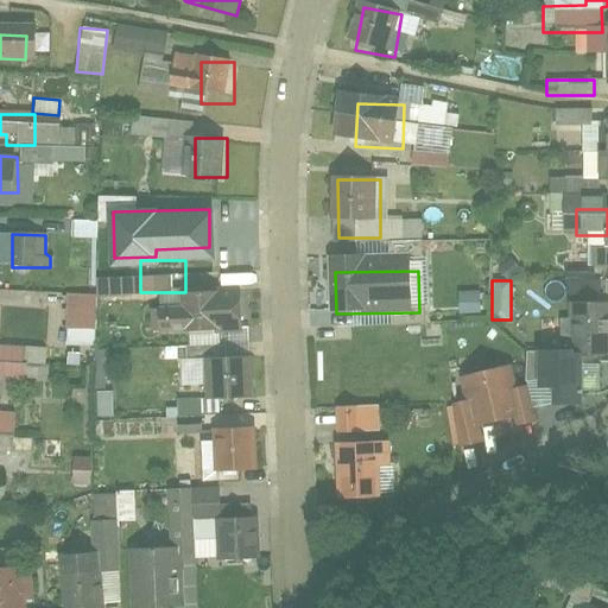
[(460,312),(480,314),(480,292),(460,292),(460,312)]
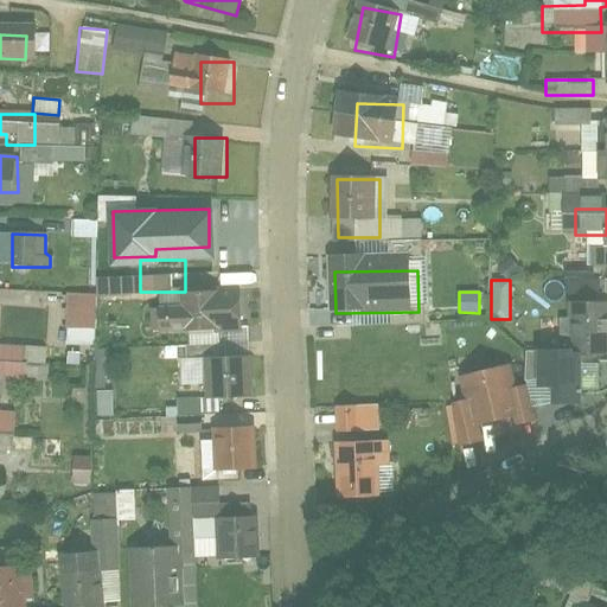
[(227,334),(227,295),(191,295),(191,334),(227,334)]
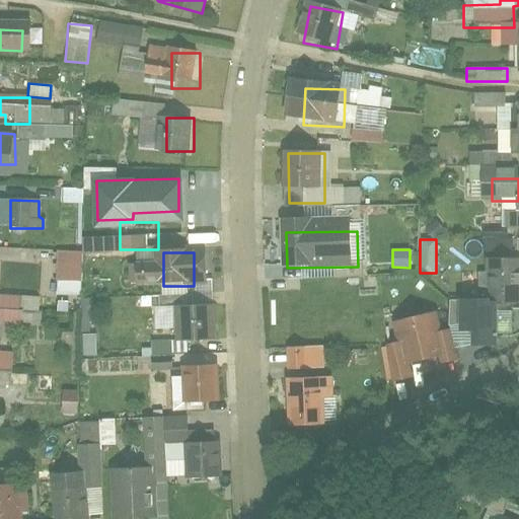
[(80,254),(58,254),(58,278),(80,278),(80,254)]
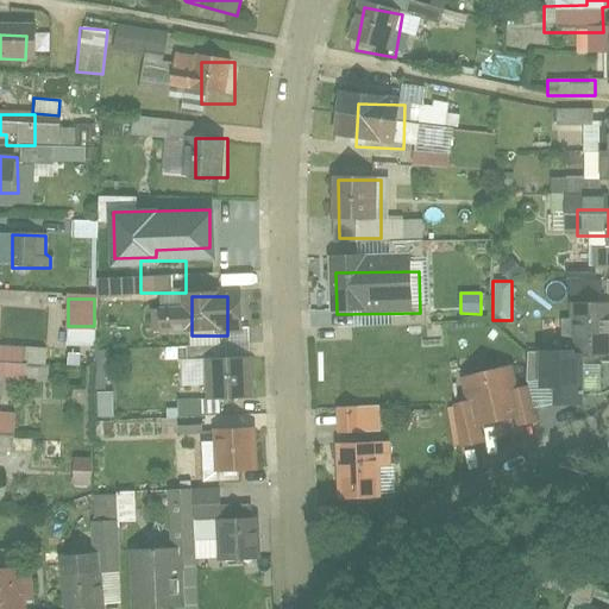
[(608,313),(571,311),(567,349),(608,351),(608,313)]
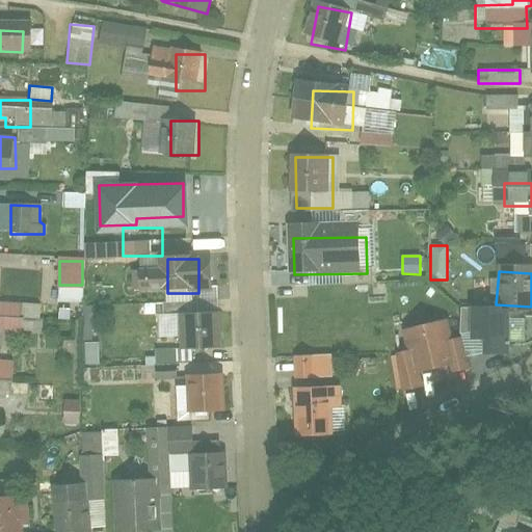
[(222,308),(188,309),(189,357),(222,356),(222,308)]
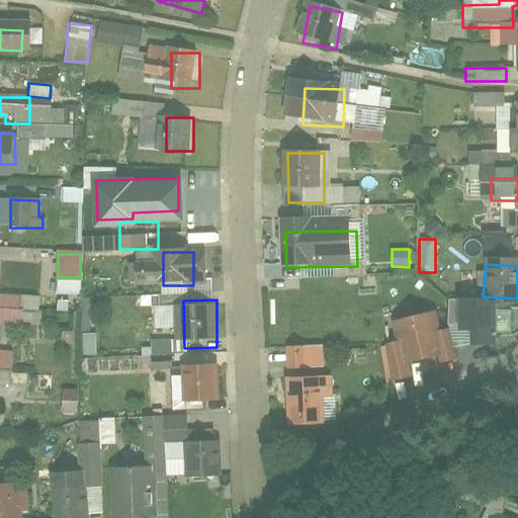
[(483,303),(454,299),(452,319),(481,322),(483,303)]
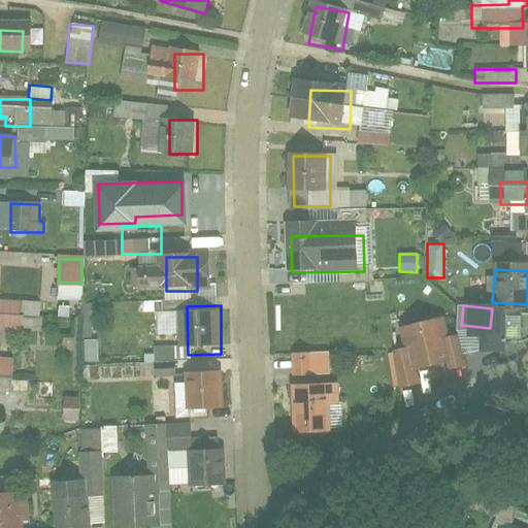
[(156,312),(157,335),(174,334),(173,311),(156,312)]
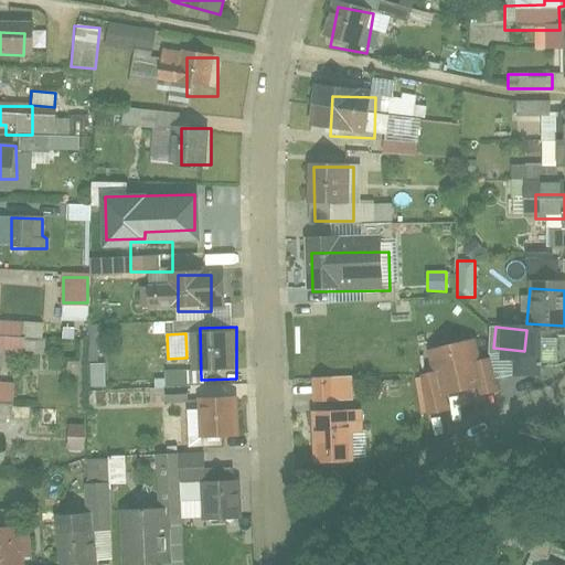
[(478,345),(436,356),(444,387),(486,376),(478,345)]
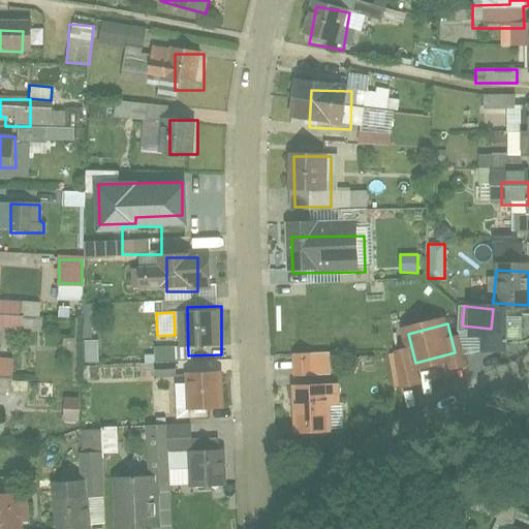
[(144,352),(145,377),(173,376),(172,351),(144,352)]
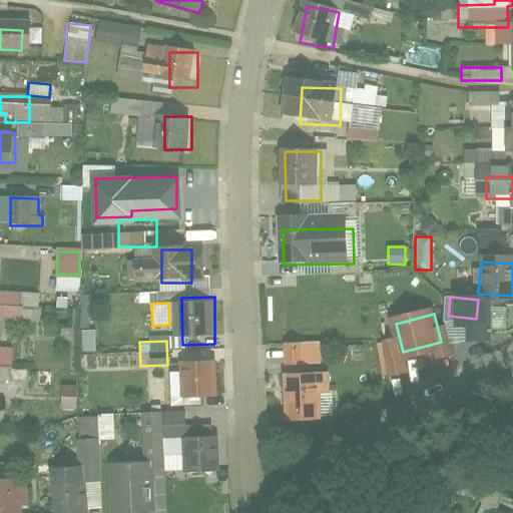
[(283,343),(284,366),(322,364),(321,341),(283,343)]
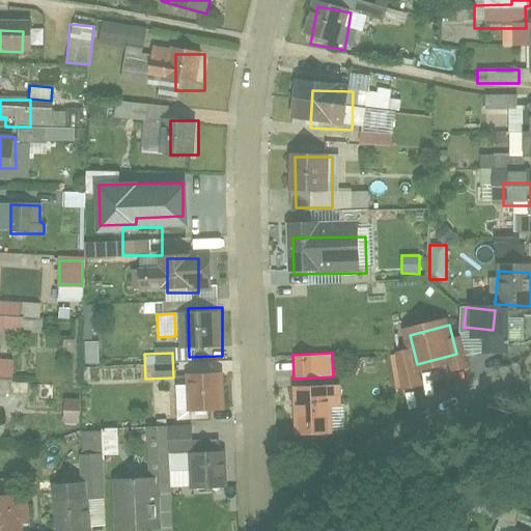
[(0,392),(18,393),(19,360),(0,359),(0,392)]
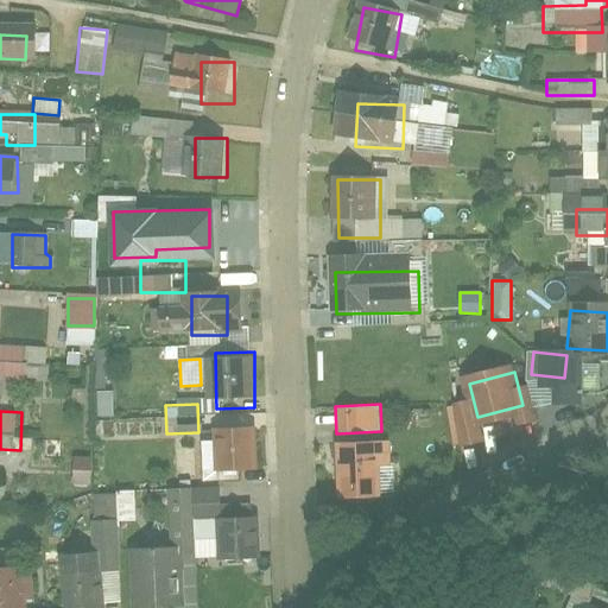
[(259,437),(220,436),(217,486),(257,488),(259,437)]
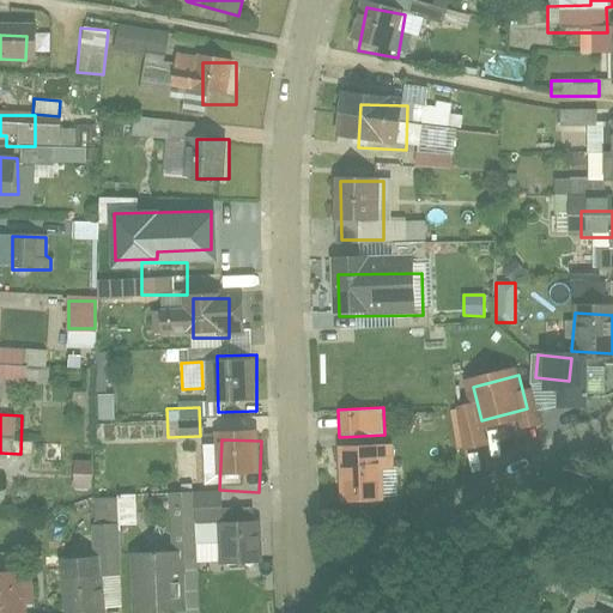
[(389,447),(345,448),(347,503),(390,502),(389,447)]
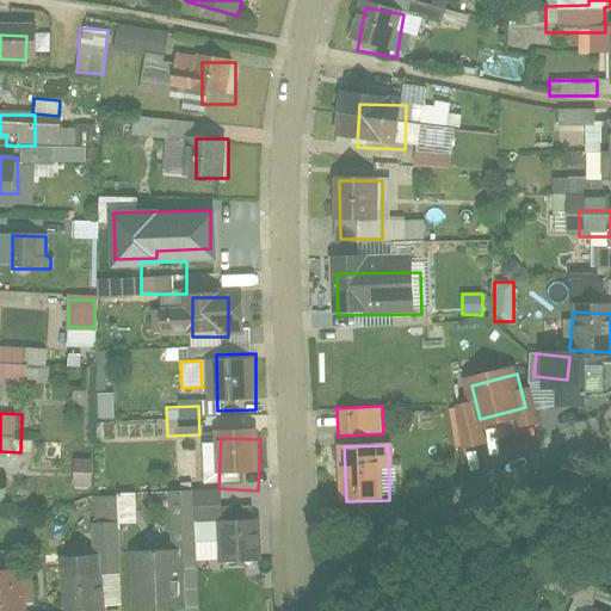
[(74,460),(71,486),(87,487),(91,461),(74,460)]
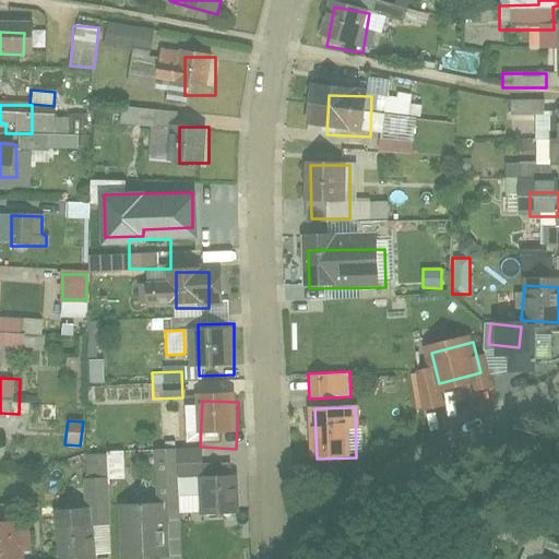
[(210,466),(170,466),(170,453),(153,453),(153,508),(204,508),(204,522),(238,522),(238,477),(210,477),(210,466)]
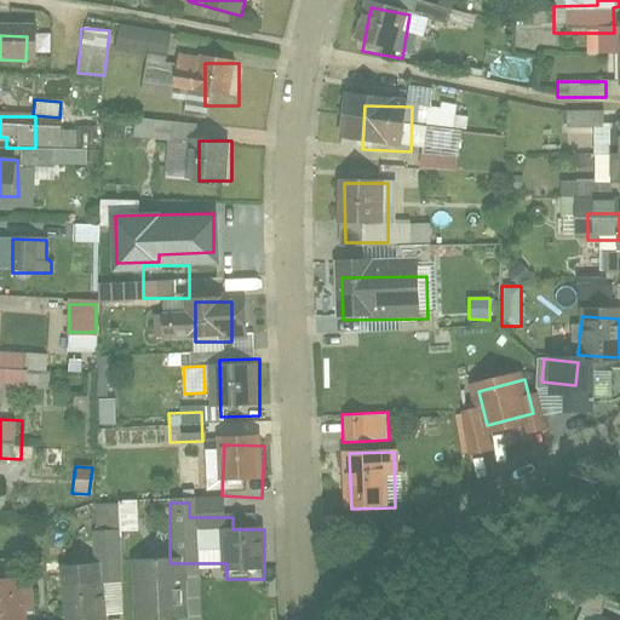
[(120,533),(98,533),(98,573),(120,573),(120,533)]
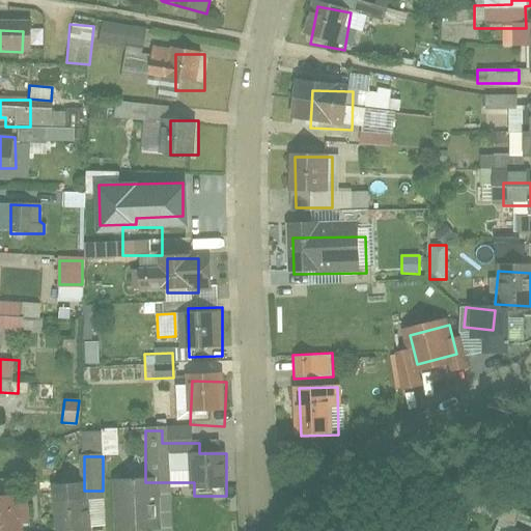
[(158,530),(159,486),(115,486),(114,530),(158,530)]
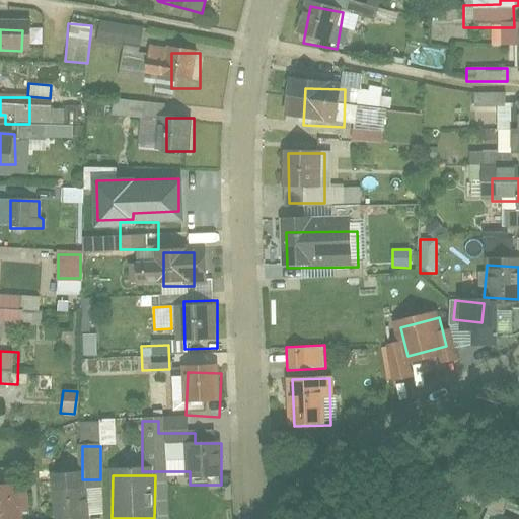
[(92,518),(92,483),(59,483),(59,518),(92,518)]
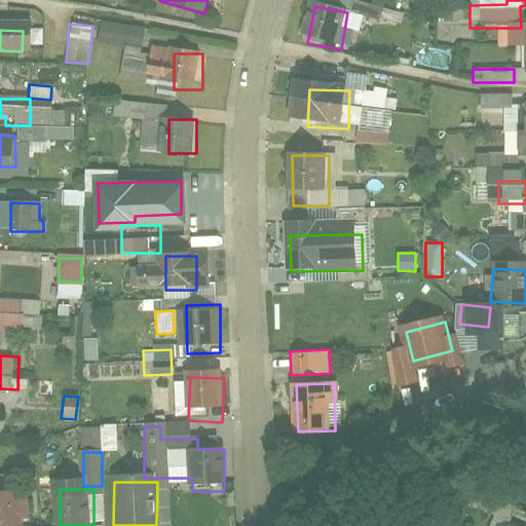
[(0,525),(24,525),(24,493),(0,492),(0,525)]
